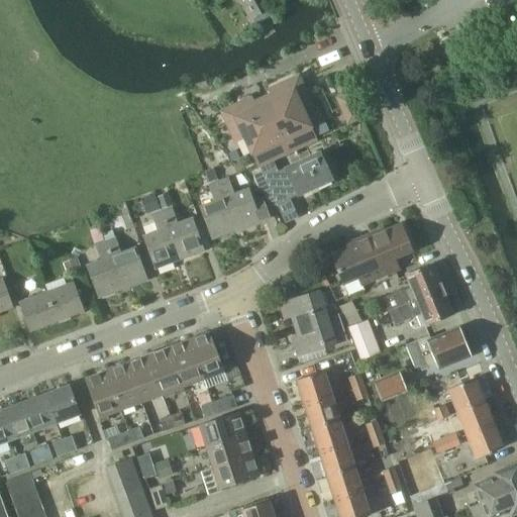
[(243,0),(244,1),(241,4),(249,19),(269,9),(264,0),(243,0)]
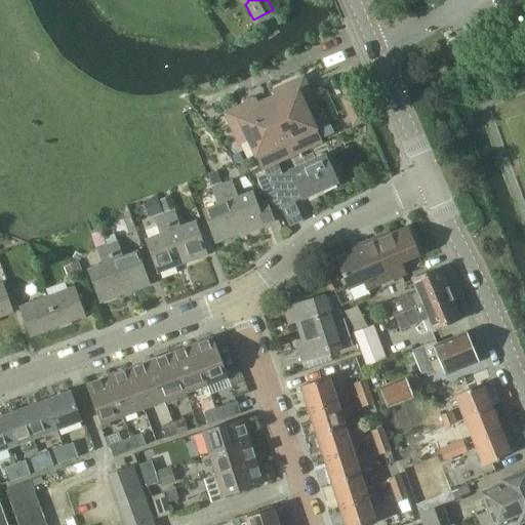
[(273,95),(266,98),(291,156),(322,142),(310,113),(319,108),(305,76),(271,90),(273,95)]
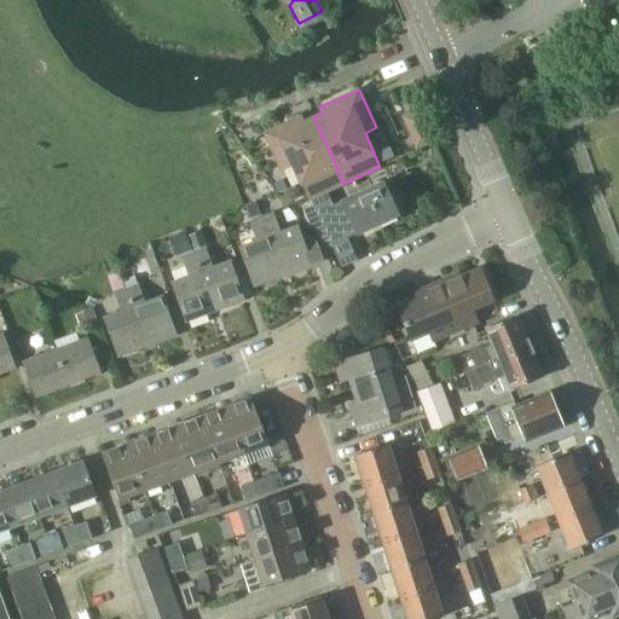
[(302,116),(264,133),(279,171),(296,163),(304,181),(312,198),(327,191),(343,184),(313,116),(305,121),(302,116)]
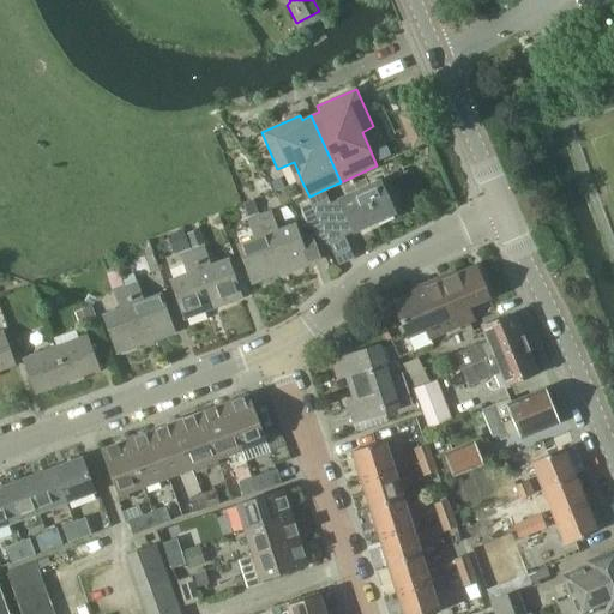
[(324,190),(309,197),(330,244),(396,214),(393,209),(396,204),(393,199),(389,197),(380,180),(331,203),(324,190)]
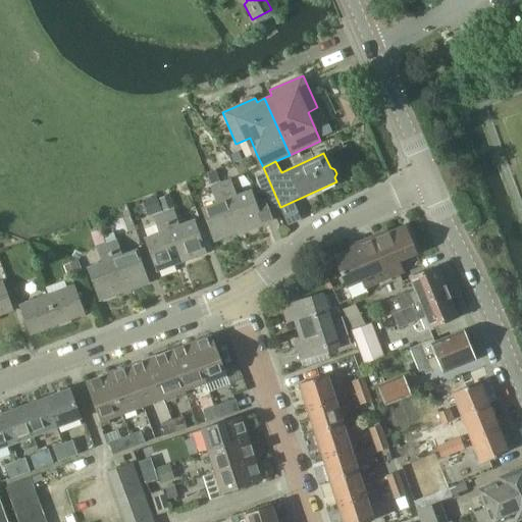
[(216,171),(209,173),(213,186),(220,183),(216,171)]
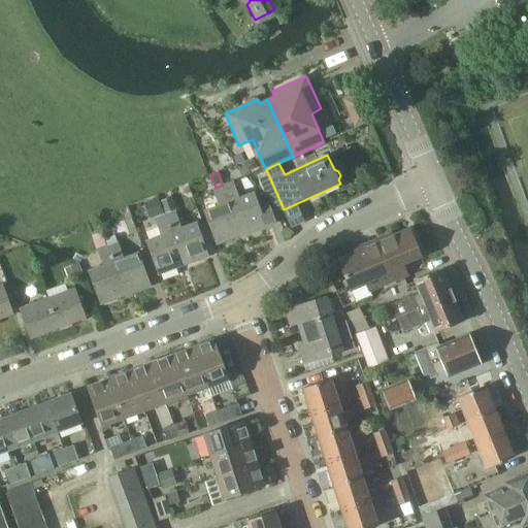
[(225,186),(242,234),(275,222),(268,203),(259,206),(254,194),(239,199),(233,183),(225,186)]
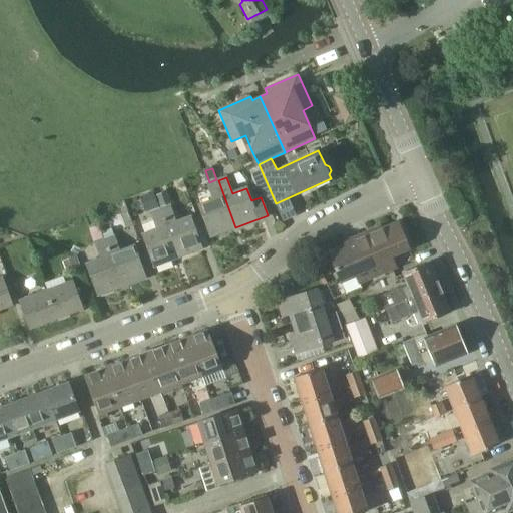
[(212,235),(235,227),(218,180),(217,180),(209,184),(208,184),(214,200),(201,205),(212,235)]
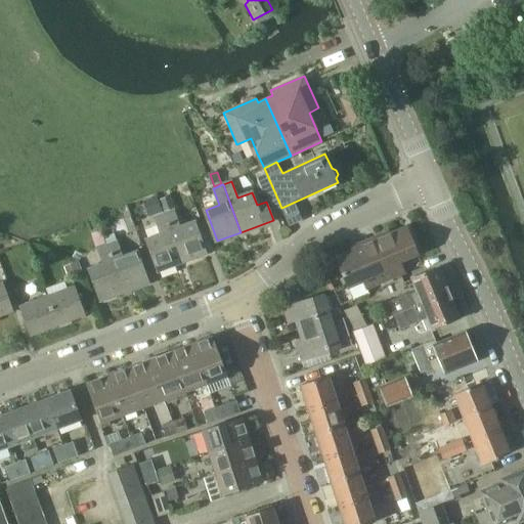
[(165,211),(174,208),(170,197),(161,200),(165,211)]
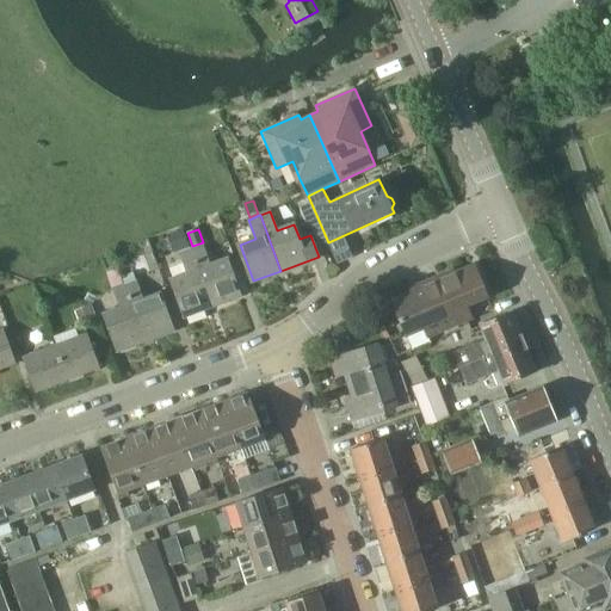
[(181,230),(168,234),(176,252),(189,247),(181,230)]
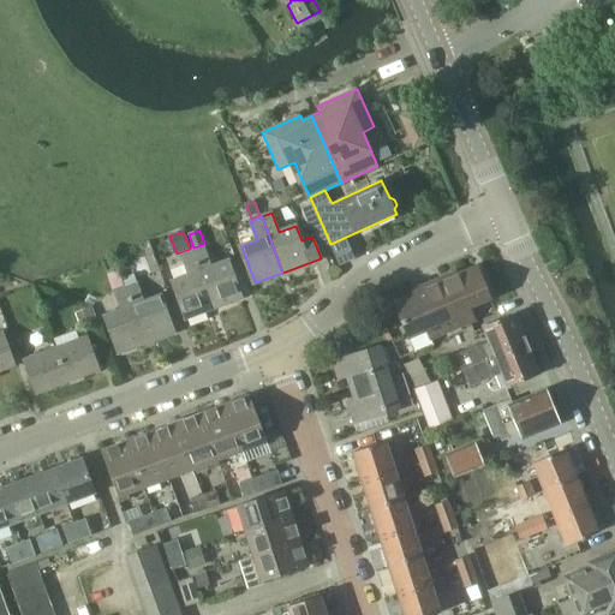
[(195,252),(215,308),(242,298),(228,261),(212,267),(206,249),(195,252)]
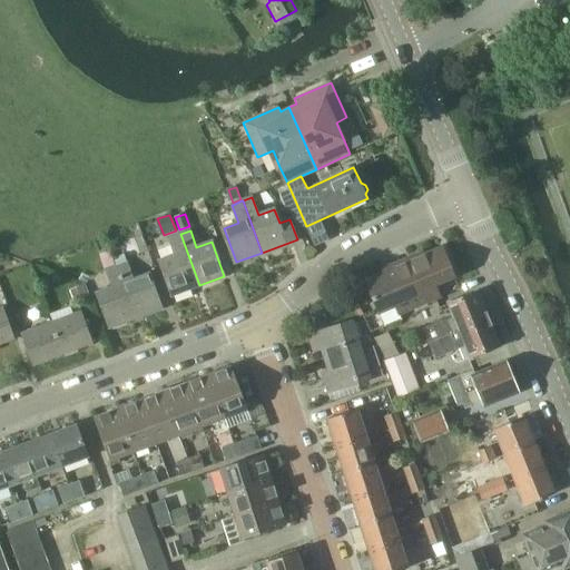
[(174,294),(199,285),(180,234),(170,237),(177,255),(161,261),(174,294)]
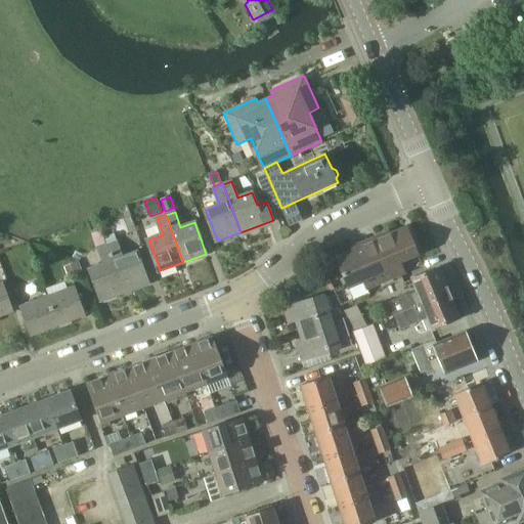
[(386,267),(391,278),(403,273),(397,260),(418,252),(406,226),(380,238),(381,243),(390,265),(386,267)]
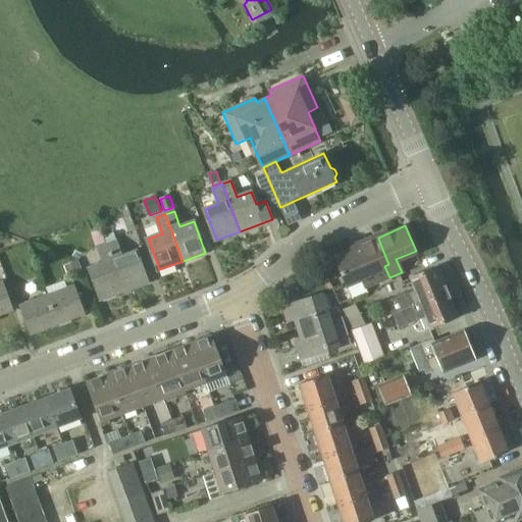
[(104,263),(90,268),(101,299),(125,291),(105,237),(102,228),(93,232),(104,263)]
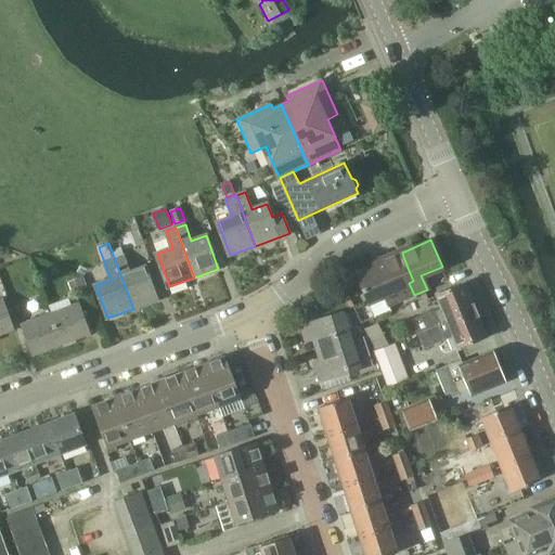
[(121,248),(112,252),(133,309),(157,300),(145,267),(130,272),(121,248)]
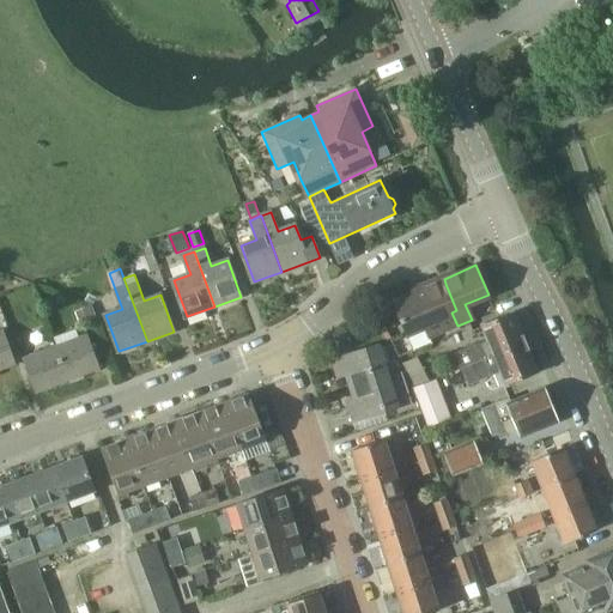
[(431,337),(457,326),(451,313),(456,310),(445,284),(395,305),(408,335),(428,327),(431,337)]
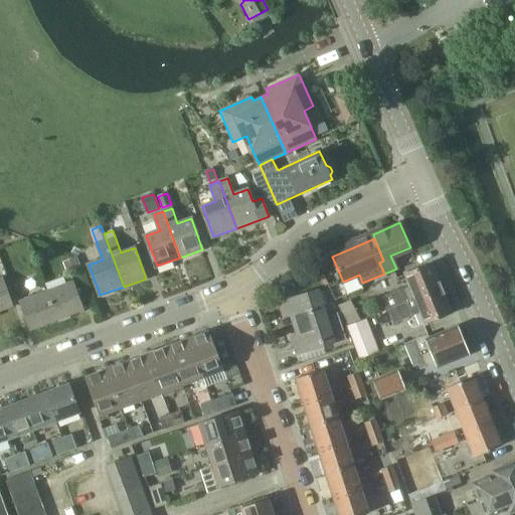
[(64,263),(68,273),(80,268),(77,259),(64,263)]
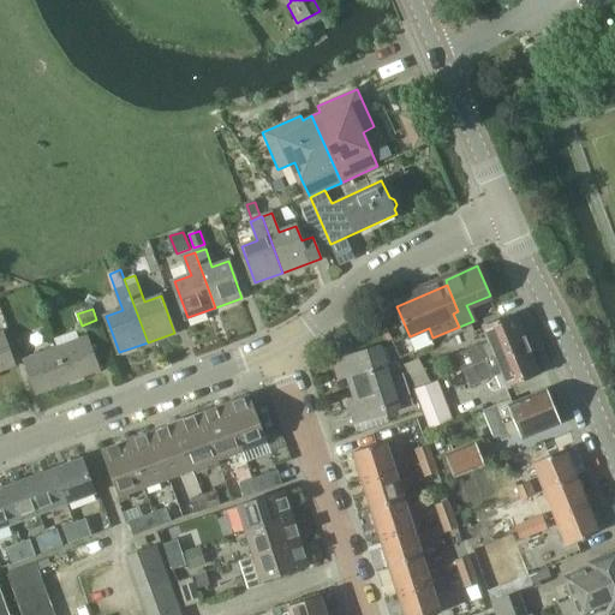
[(458,356),(445,360),(449,375),(464,370),(478,364),(478,363),(527,342),(515,312),(485,326),(491,340),(457,353),(458,356)]
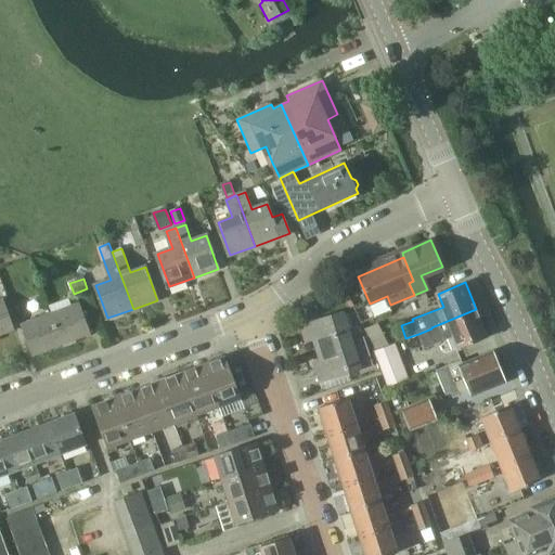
[(0,299),(0,333),(13,328),(1,299),(0,299)]
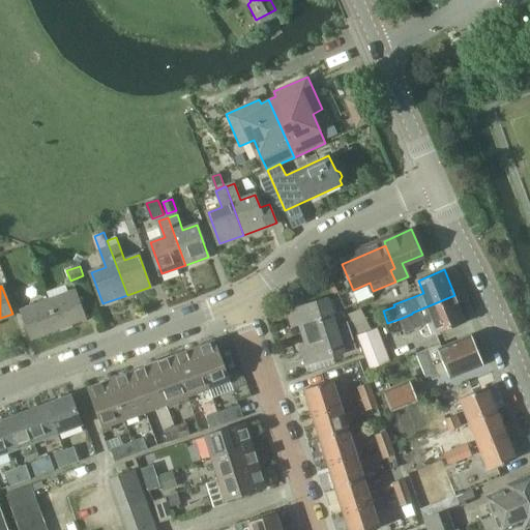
[(48,299),(59,329),(87,319),(76,289),(48,299)]
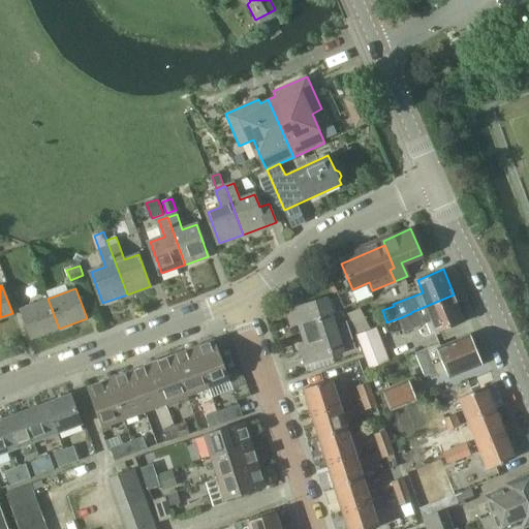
[(411,313),(399,318),(404,332),(434,320),(438,332),(465,320),(454,294),(411,312),(411,313)]
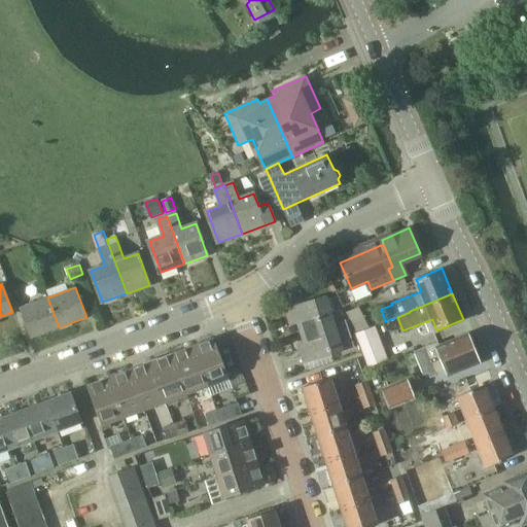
[(304,363),(344,351),(353,347),(345,320),(335,323),(325,294),(292,305),(304,342),(297,344),(304,363)]
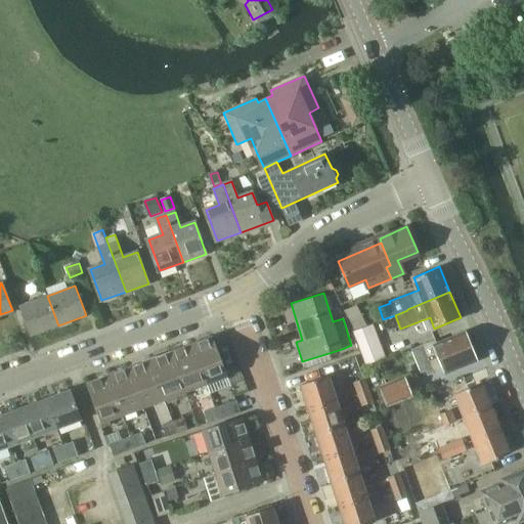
[(32,336),(58,325),(47,296),(20,306),(32,336)]
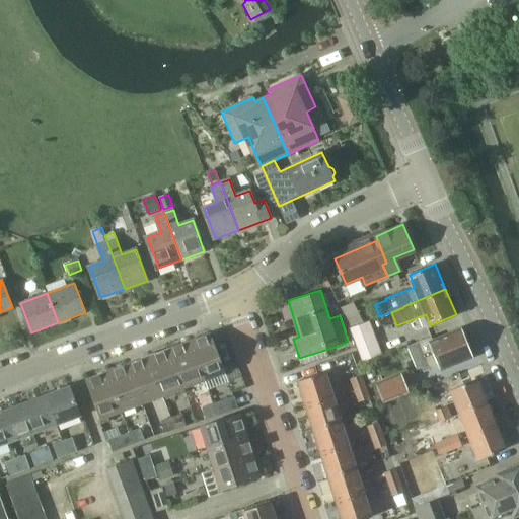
[(354,300),(343,304),(349,321),(359,317),(354,300)]
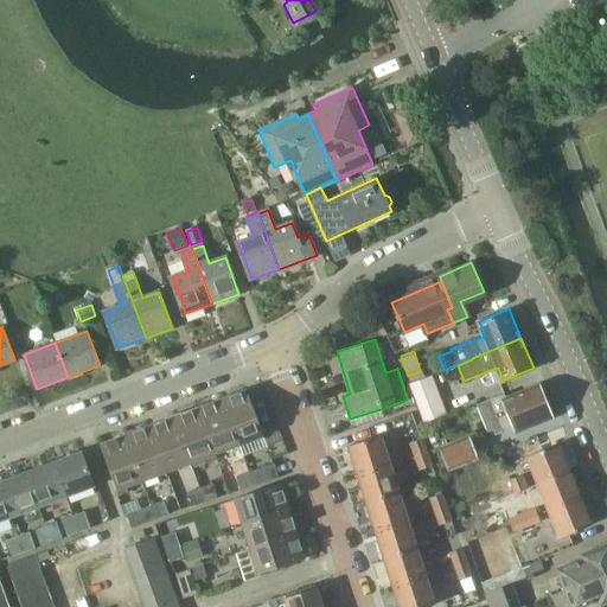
[(421,381),(410,385),(416,403),(425,422),(435,417),(421,381)]
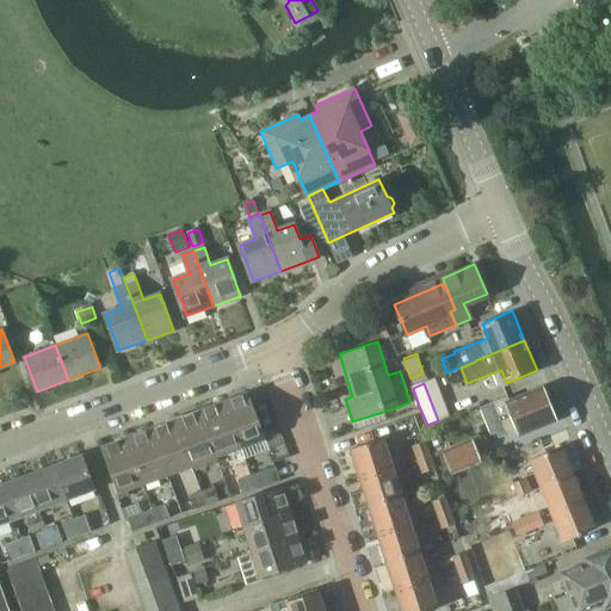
[(556,419),(544,388),(510,402),(507,396),(480,407),(491,434),(497,432),(499,438),(506,436),(507,438),(519,433),(519,434),(556,419)]
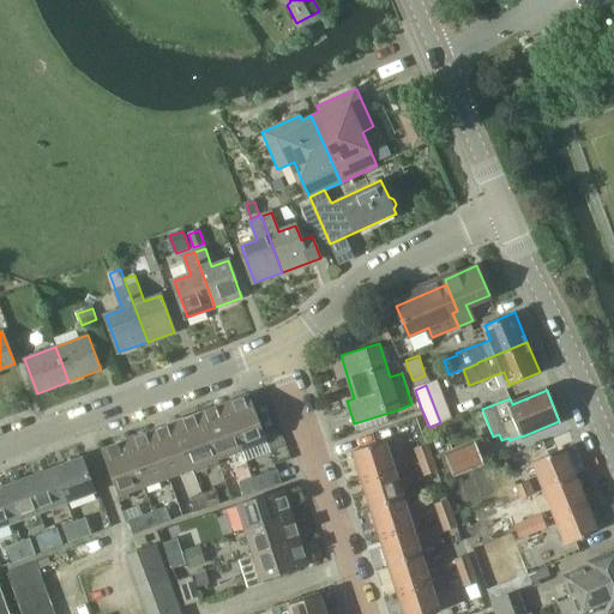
[(227,404),(244,450),(269,440),(252,396),(227,404)]
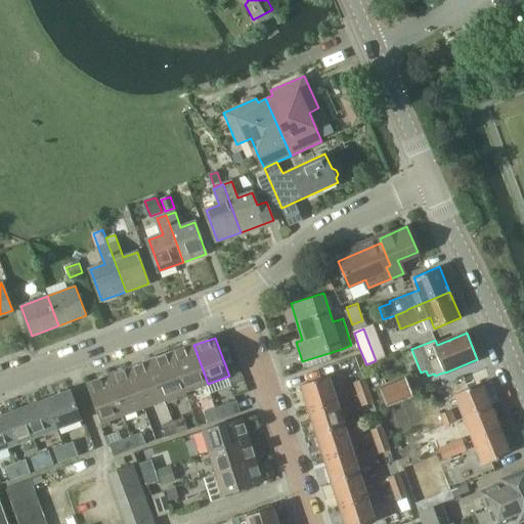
[(172,353),(187,392),(208,384),(193,345),(172,353)]
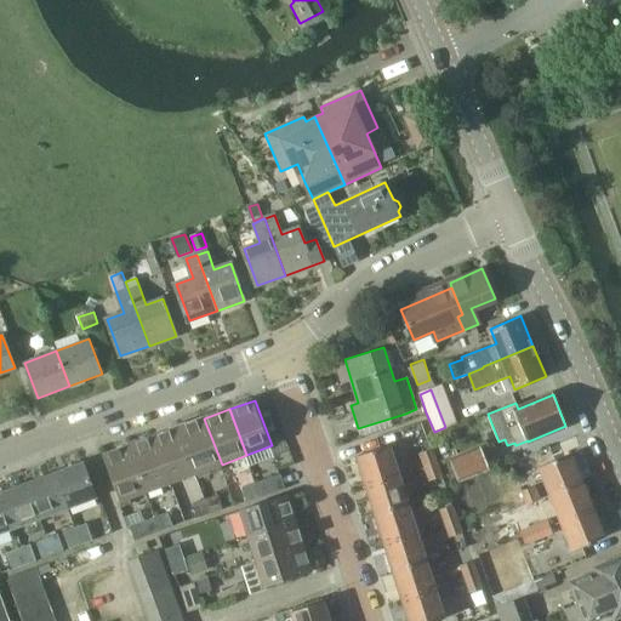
[(222,469),(221,465),(222,465),(204,419),(178,428),(195,474),(211,468),(212,473),(222,469)]
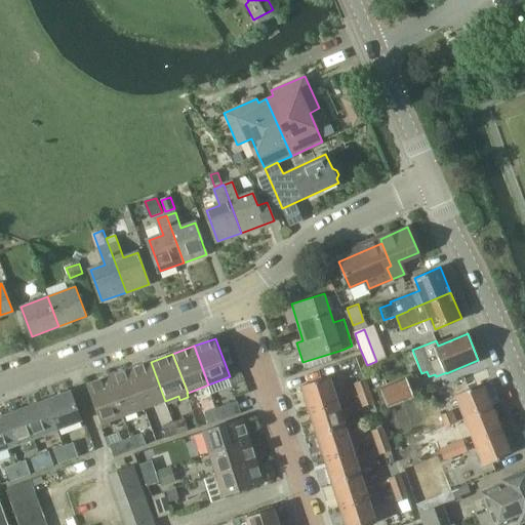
[(146,408),(165,401),(151,362),(130,369),(146,408)]
